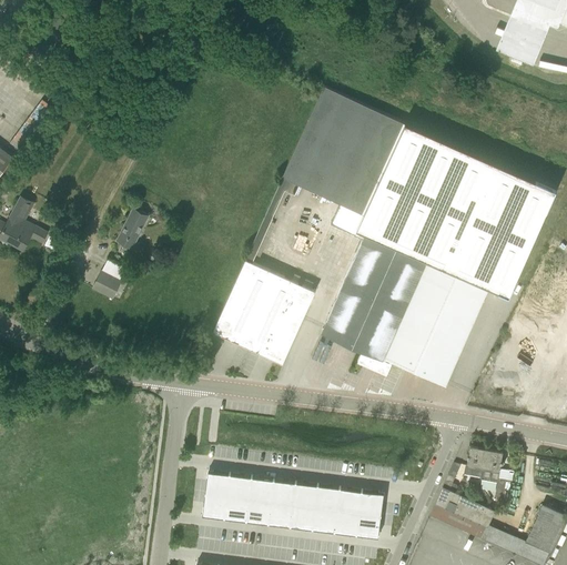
[(556,26),(566,0),(515,0),(495,51),(533,67),(549,27),(557,29),(557,27),(556,26)]
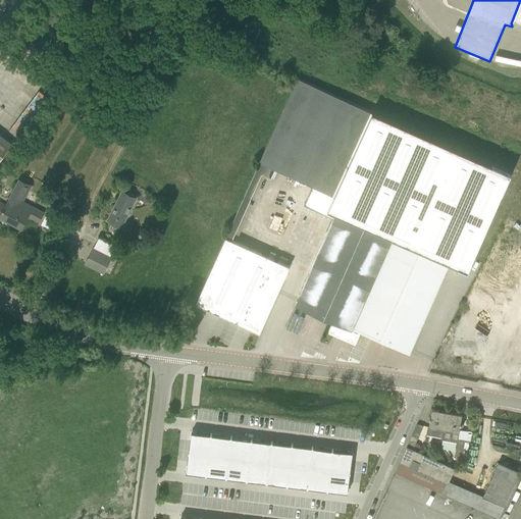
[(520,0),(512,23),(520,28),(520,0)]
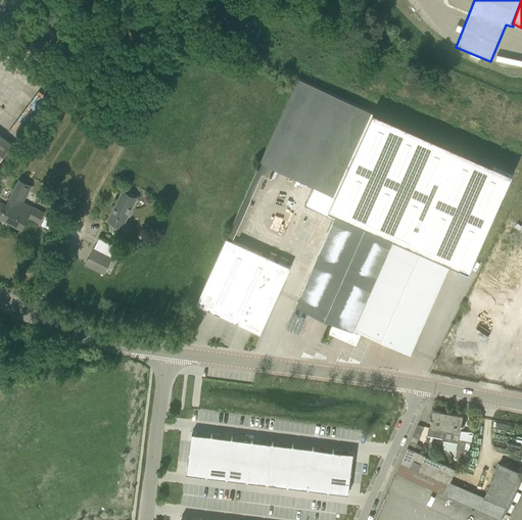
[(195,306),(259,335),(292,262),(234,236),(262,177),(271,181),(275,171),(324,193),(325,217),(327,218),(343,180),(342,180),(371,114),(297,81),(226,240),(195,306)]
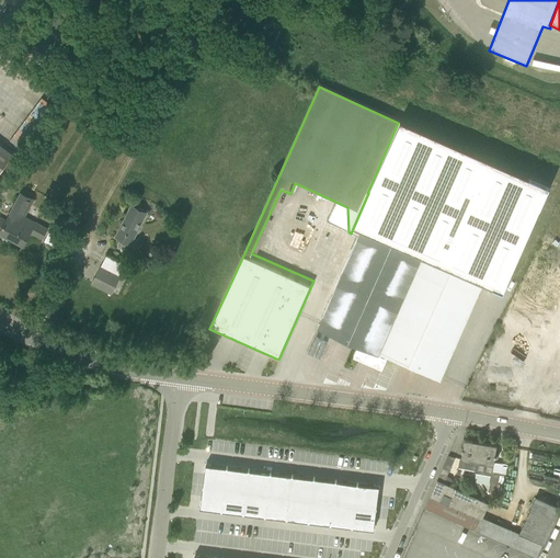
[(377,197),(367,218),(427,245),(422,258),(482,284),(502,293),(549,188),(399,122),(398,123),(367,193),(368,193),(377,197)]
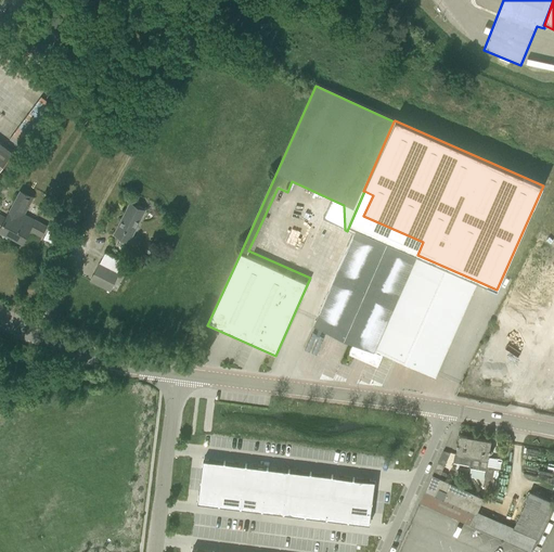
[(0,171),(12,156),(0,146),(0,171)]
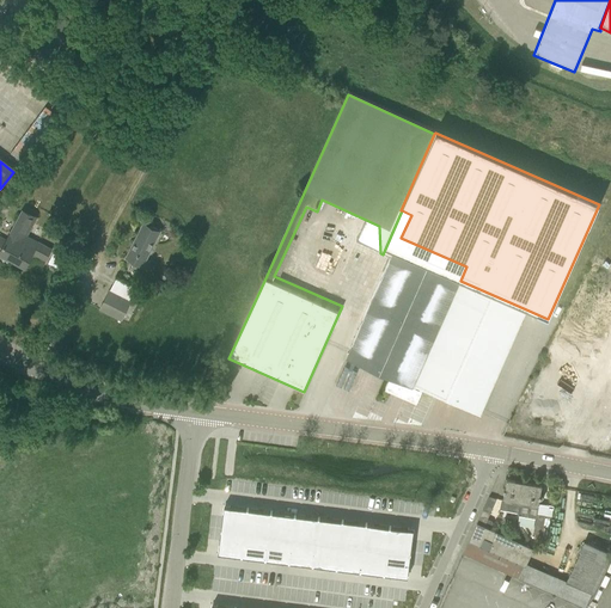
[(346,361),(377,374),(390,380),(384,392),(416,405),(423,390),(480,415),(526,309),(460,281),(466,266),(401,238),(411,215),(402,210),(383,255),(391,258),(346,361)]
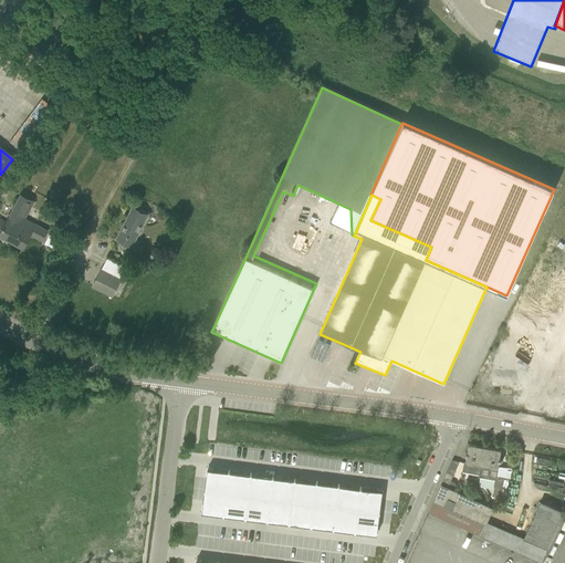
[(46,233),(23,221),(32,205),(21,198),(9,220),(8,220),(4,226),(0,223),(0,236),(0,238),(22,249),(29,238),(41,244),(46,233)]
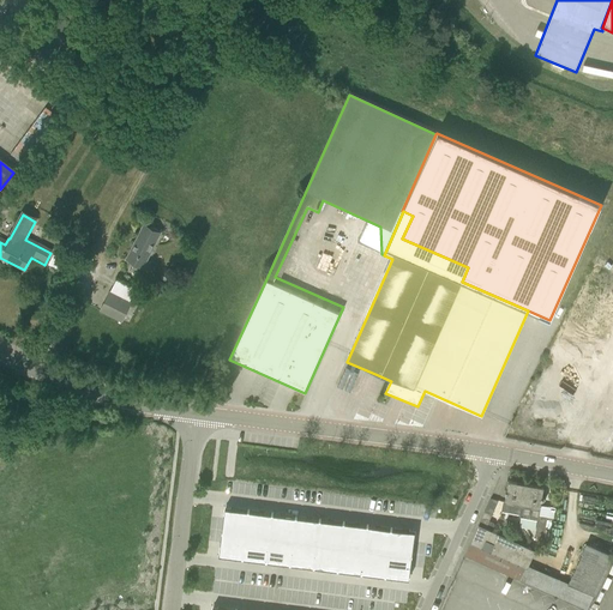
[(143,228),(126,263),(142,271),(160,236),(143,228)]
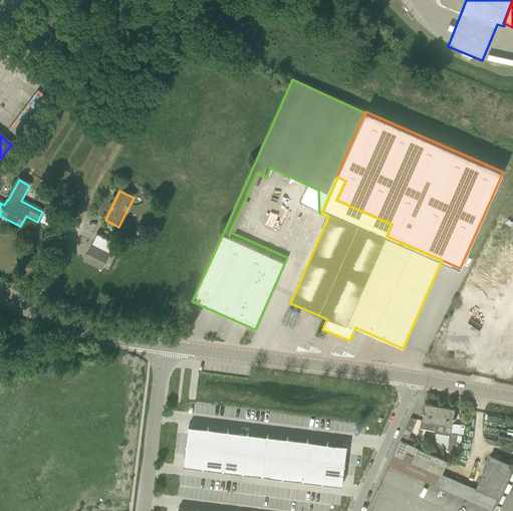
[(83,263),(101,272),(109,256),(107,255),(91,247),(83,263)]
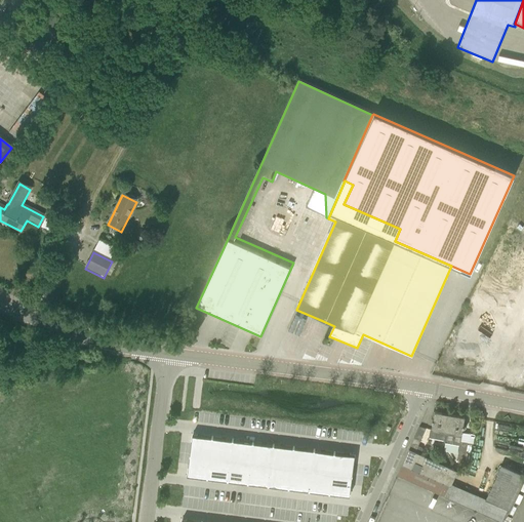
[(432,425),(431,432),(437,433),(436,441),(444,443),(446,433),(449,416),(434,414),(432,423),(431,425),(432,425)]
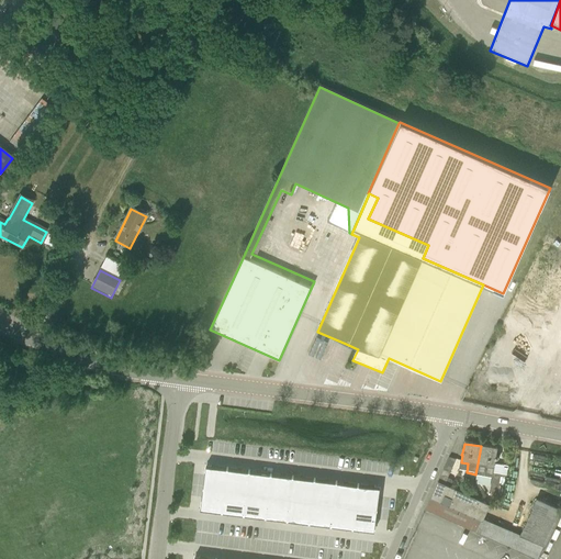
[(484,478),(486,468),(493,469),(497,449),(481,446),(478,464),(475,474),(474,477),(484,478)]
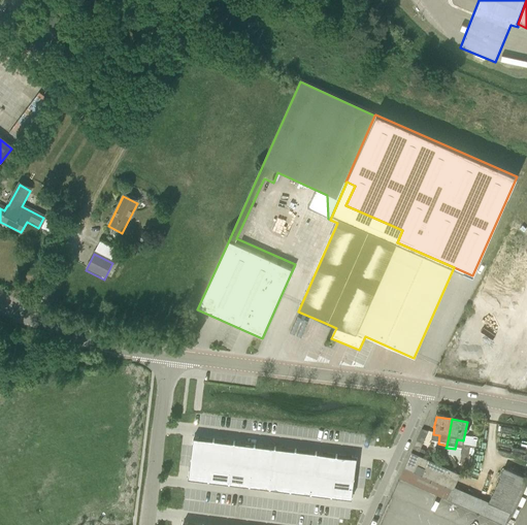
[(462,451),(460,459),(467,460),(469,448),(475,449),(476,443),(472,441),(473,439),(464,437),(463,440),(462,451)]
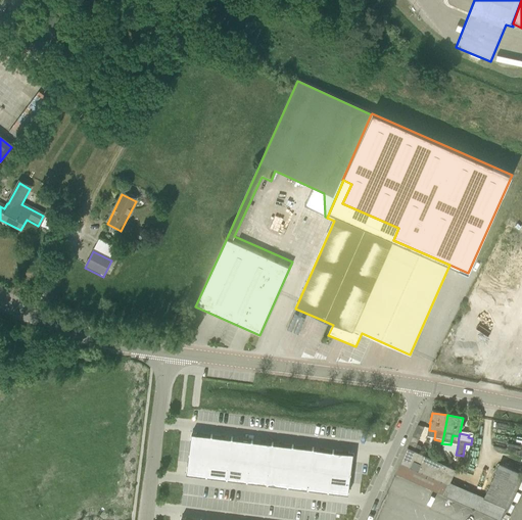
[(191,436),(187,475),(347,495),(351,456),(191,436)]
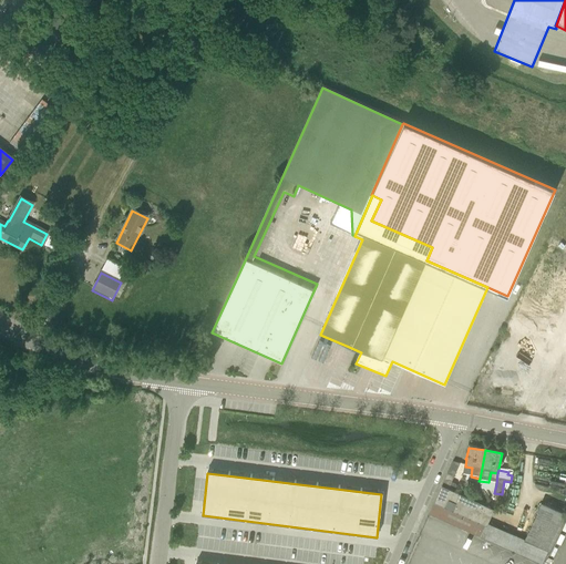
[(446,475),(441,488),(448,491),(451,485),(453,479),(446,475)]
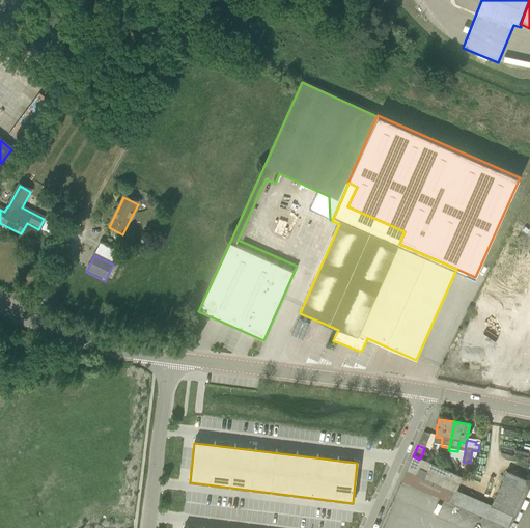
[(400,484),(473,517),(478,502),(455,492),(462,479),(425,463),(419,460),(413,456),(400,484)]
